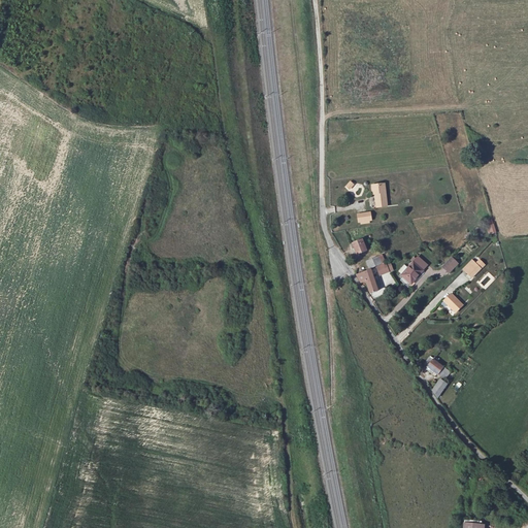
[(350,182),(345,187),(349,190),(354,185),(350,182)]
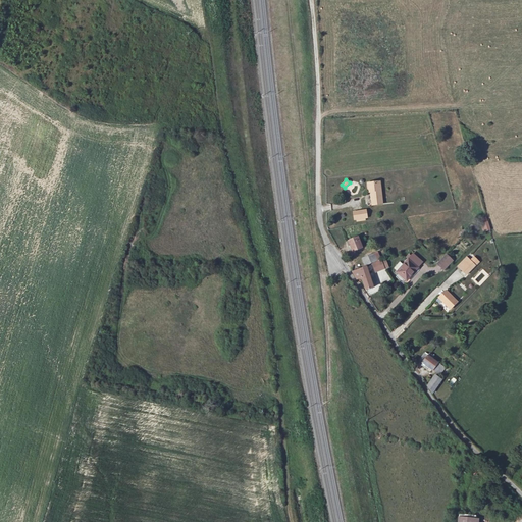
[(370,194),(372,193),(373,203),(383,202),(380,181),(375,183),(375,185),(369,186),(370,194)]
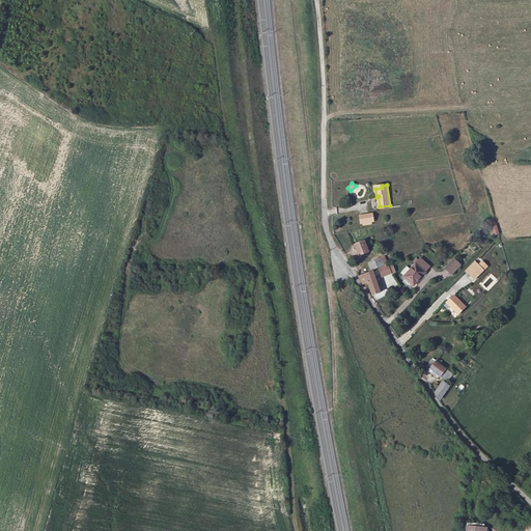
[(361,223),(372,221),(370,214),(359,216),(361,223)]
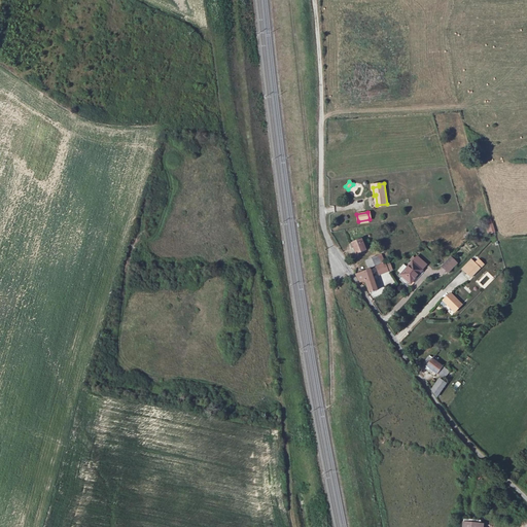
[(484,221),(488,235),(495,233),(492,219),(484,221)]
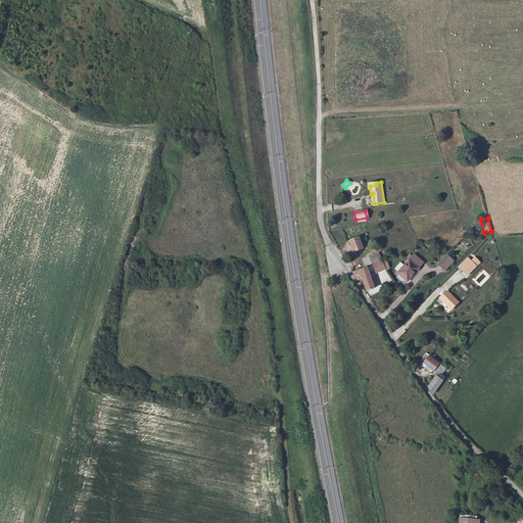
[(346,241),(348,246),(351,245),(353,251),(363,248),(359,237),(346,241)]
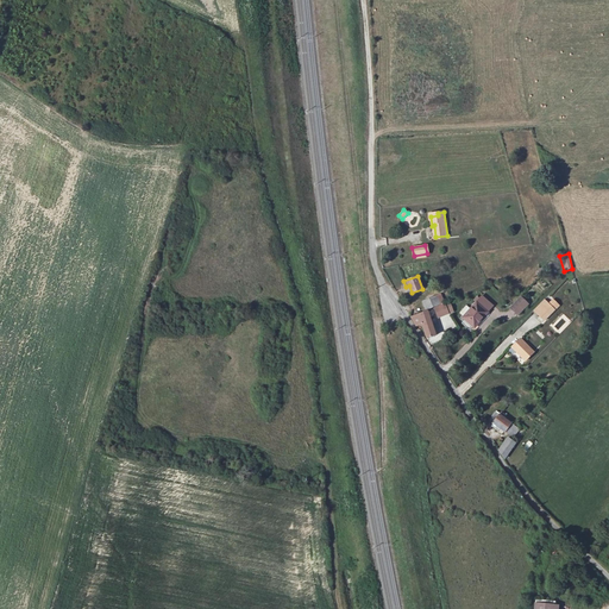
[(440,305),(437,295),(422,301),(426,309),(440,305)]
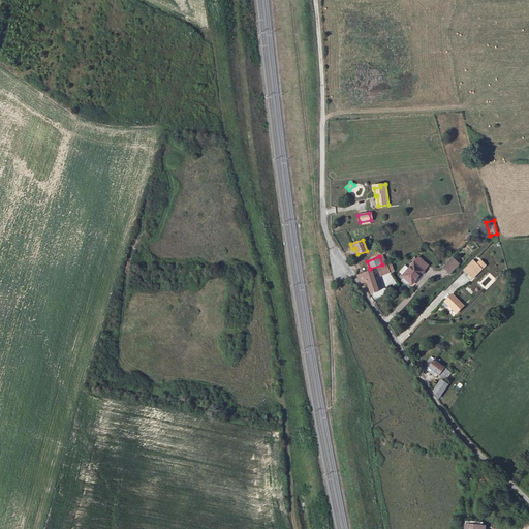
[(402,276),(411,283),(427,267),(418,258),(402,276)]
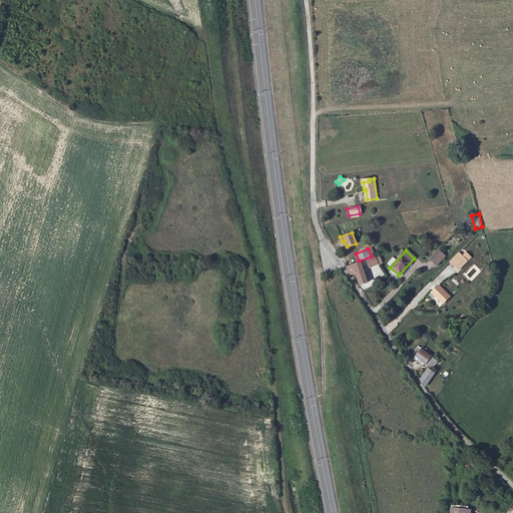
[(438,250),(429,260),(436,266),(445,257),(438,250)]
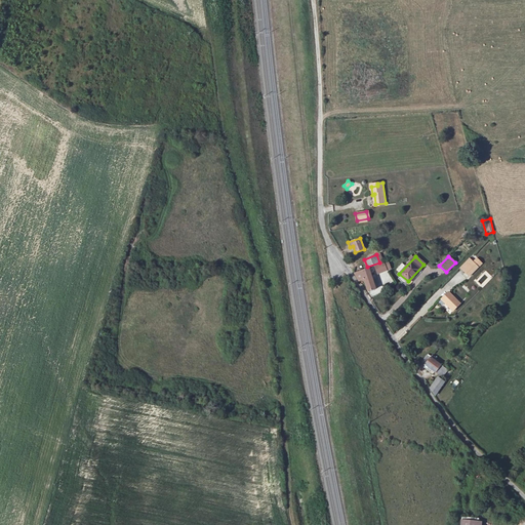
[(387,261),(374,266),(375,268),(376,268),(378,273),(390,269),(387,261)]
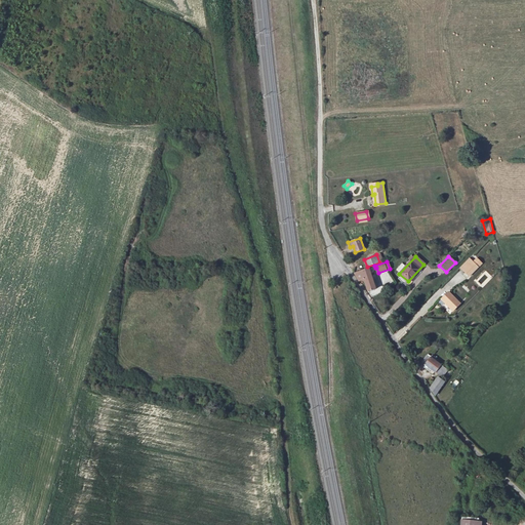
[(466,271),(471,276),(480,267),(475,261),(466,271)]
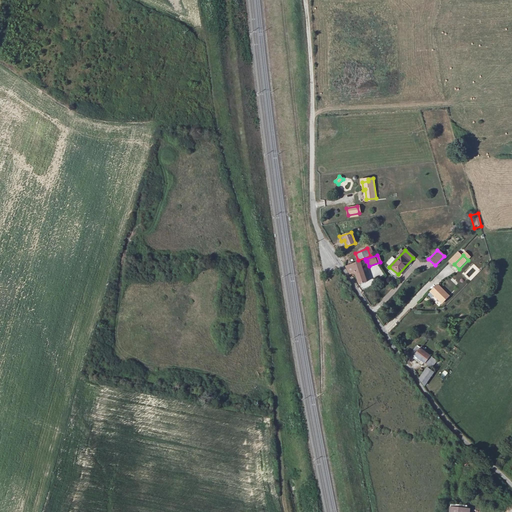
[(366,283),(358,261),(344,267),(349,275),(353,274),(358,286),(366,283)]
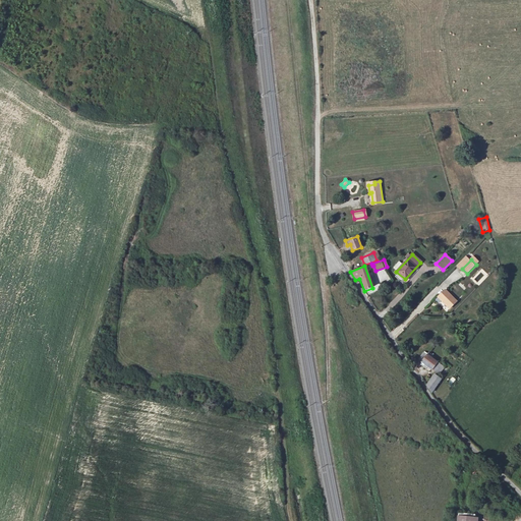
[(450,307),(457,299),(446,289),(439,296),(450,307)]
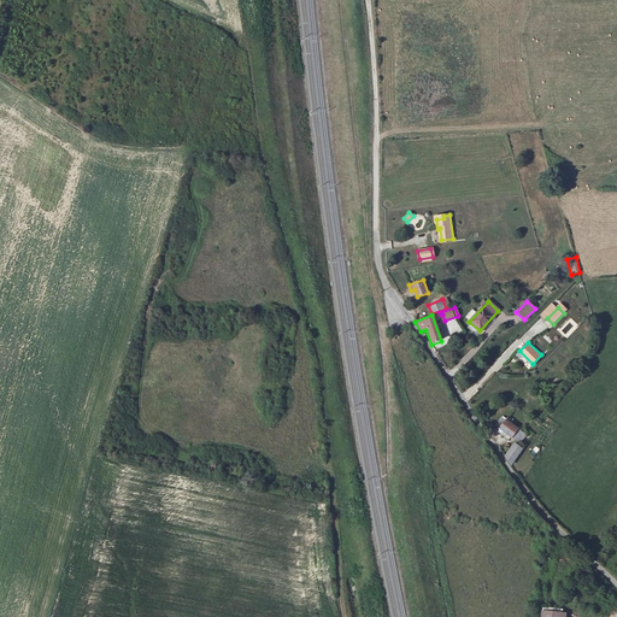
[(499,424),(513,438),(518,440),(524,434),(505,418),(499,424)]
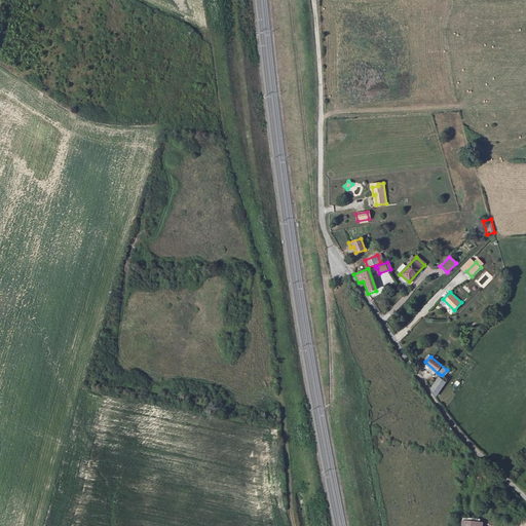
[(437,397),(447,382),(440,377),(431,388),(437,397)]
